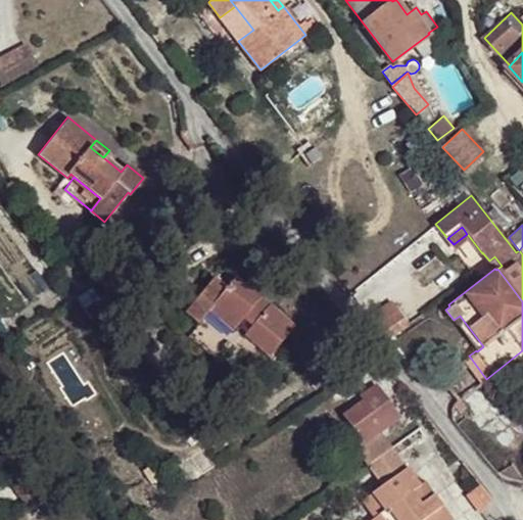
[(244,334),(270,355),(294,324),(270,303),(265,310),(254,302),(259,296),(236,277),(227,287),(215,277),(197,298),(191,293),(179,308),(198,324),(209,311),(232,329),(242,317),(252,325),(244,334)]
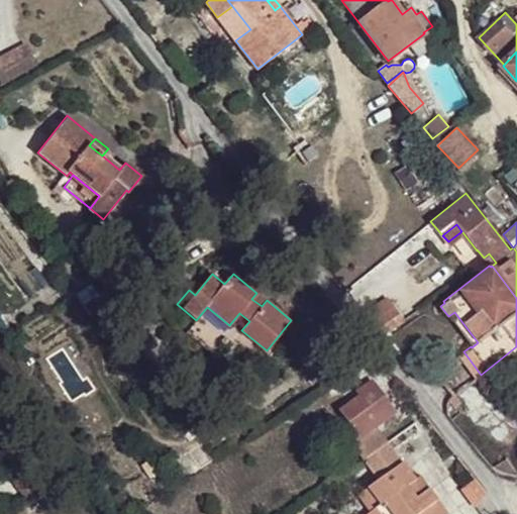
[(251,299),(262,306),(267,300),(256,293),(251,299)]
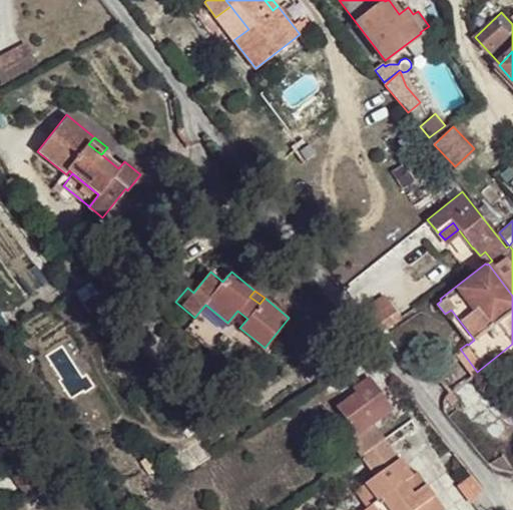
[(380,297),(360,310),(368,320),(387,307),(380,297)]
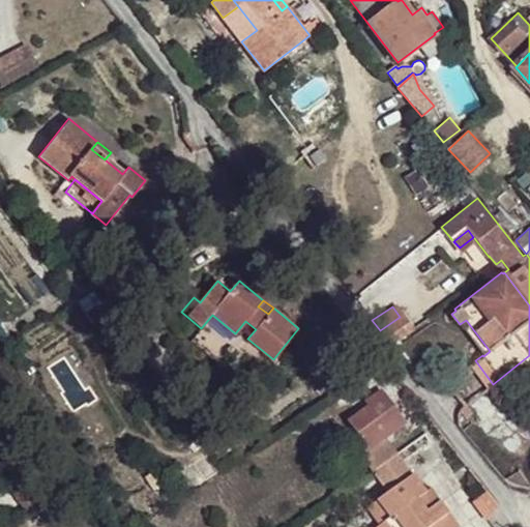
[(400,317),(380,330),(389,344),(414,326),(404,314),(400,317)]
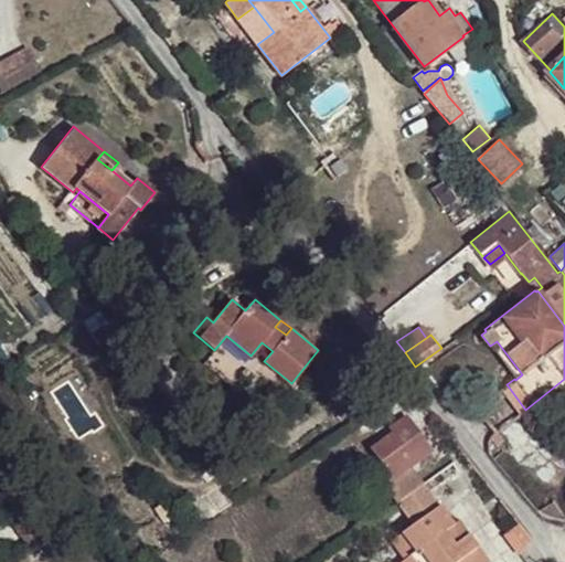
[(522,374),(497,341),(490,346),(514,379),(515,380),(522,374)]
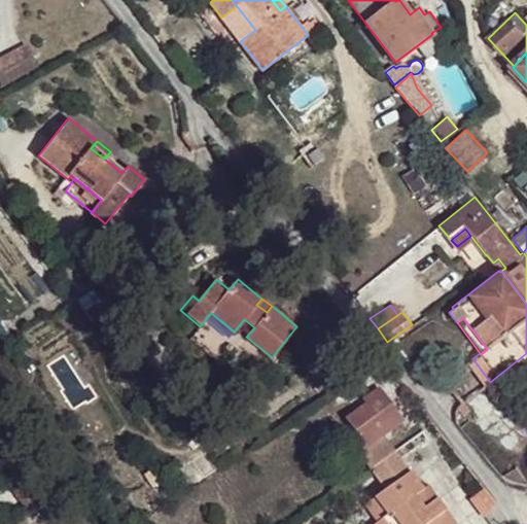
[(461,375),(470,368),(466,362),(457,370),(461,375)]
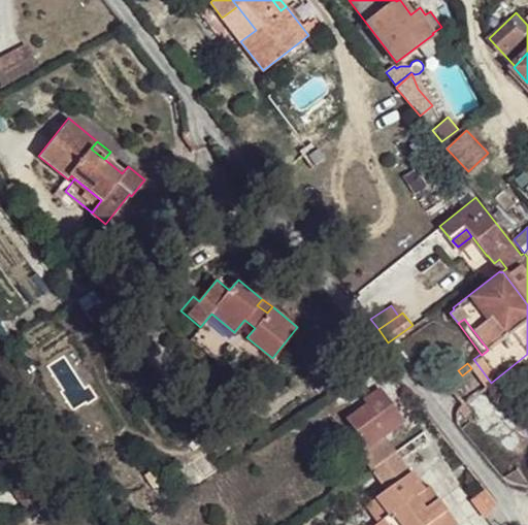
[(368,402),(348,418),(355,428),(360,434),(366,444),(382,434),(402,420),(378,389),(365,398),(368,402)]
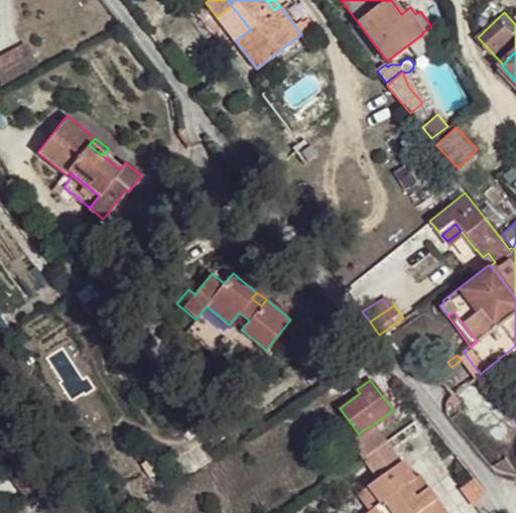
[(461,400),(454,392),(447,398),(454,405),(461,400)]
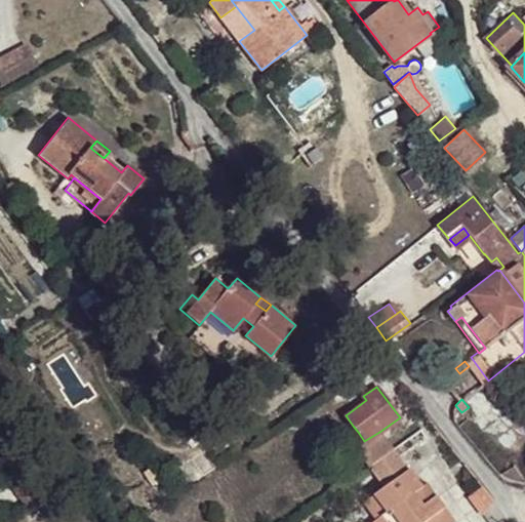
[(346,431),(351,437),(358,432),(353,426),(346,431)]
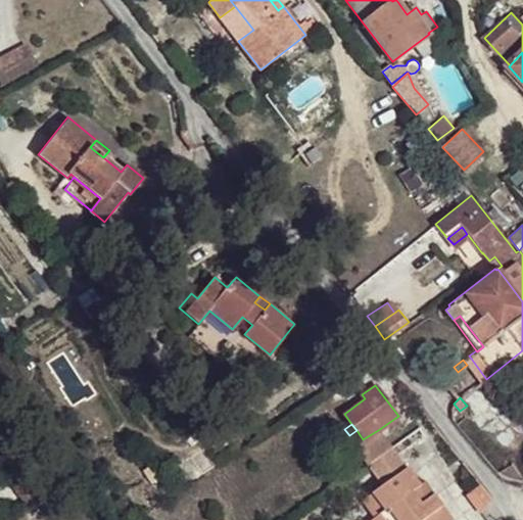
[(363,439),(353,446),(367,464),(390,446),(378,430),(363,439)]
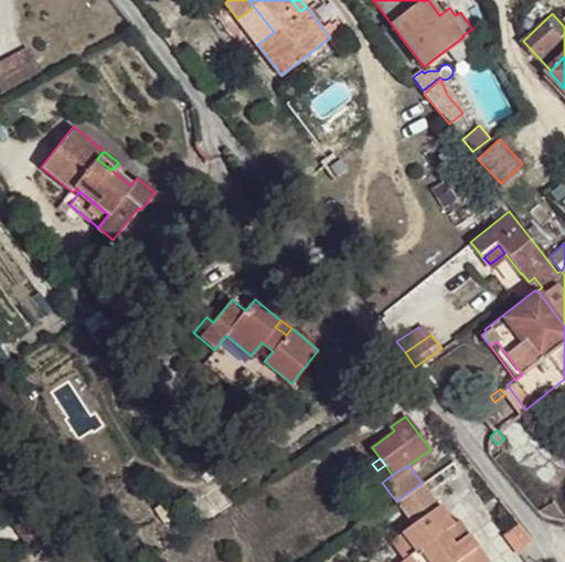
[(422,483),(396,501),(413,523),(401,533),(414,551),(404,559),(400,561),(488,561),(467,533),(462,538),(452,525),(422,483)]
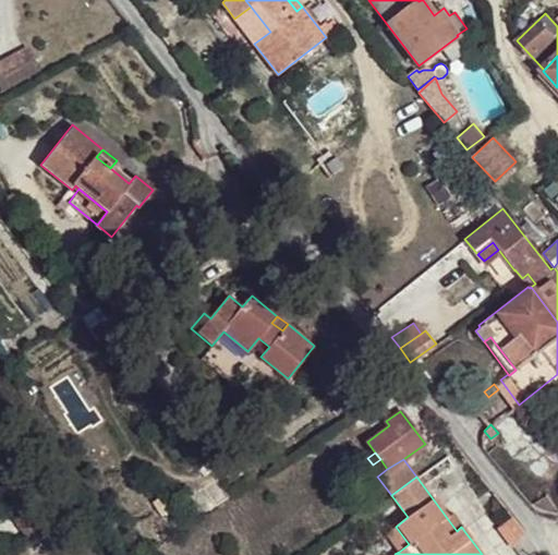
[(557,509),(546,493),(531,504),(544,510),(550,511),(555,511),(557,509)]
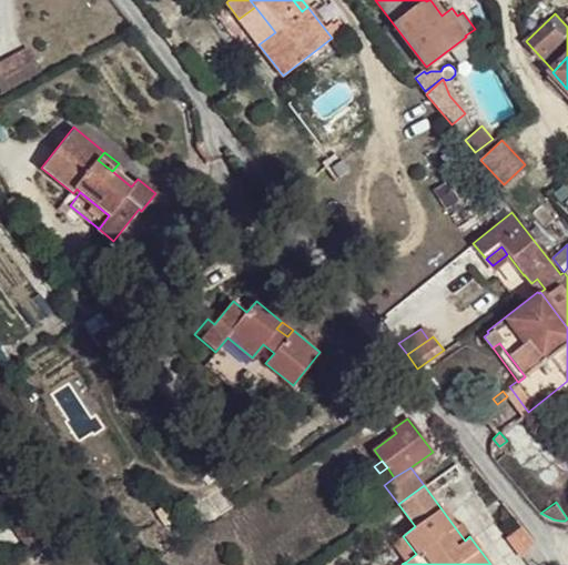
[(0,524),(0,542),(8,555),(27,542),(10,518),(0,524)]
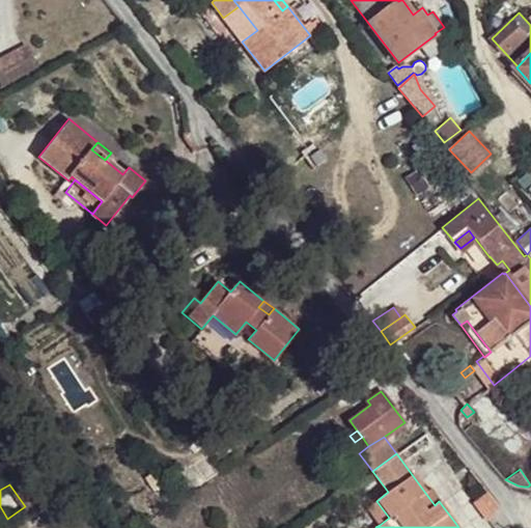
[(429,489),(425,493),(435,505),(439,501),(429,489)]
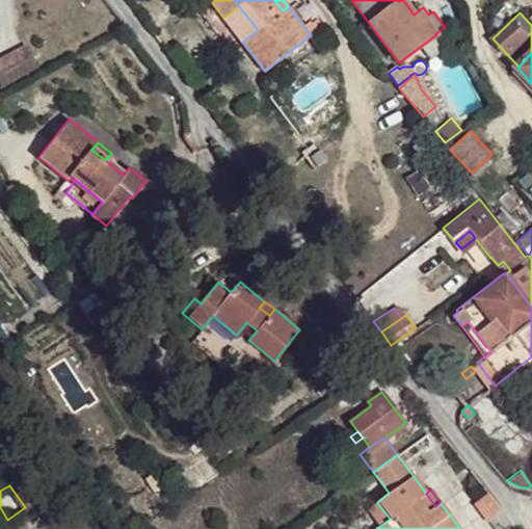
[(500,505),(488,492),(476,502),(489,520),(500,505)]
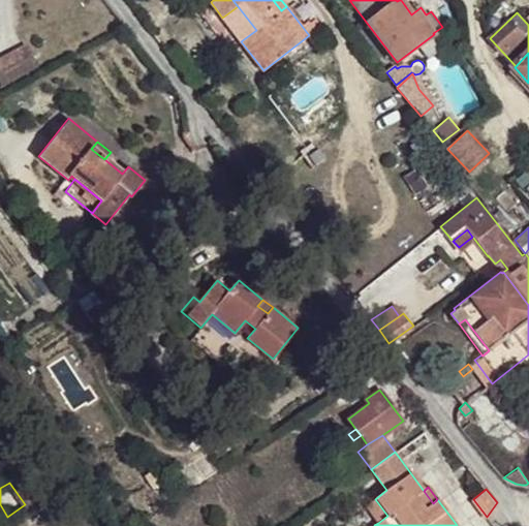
[(387,516),(375,499),(365,506),(378,523),(387,516)]
